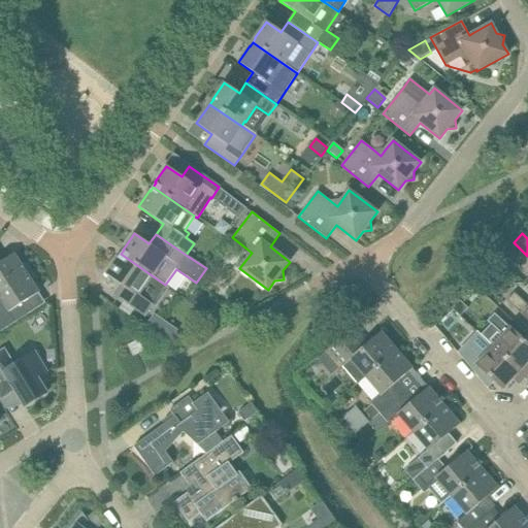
[(0,290),(31,270),(26,263),(22,266),(13,254),(2,261),(0,257),(0,290)]
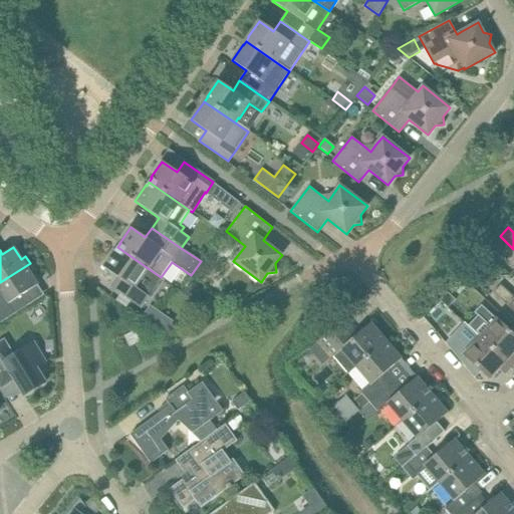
[(113,251),(103,267),(118,277),(112,287),(141,307),(161,277),(148,268),(117,247),(114,251),(113,251)]
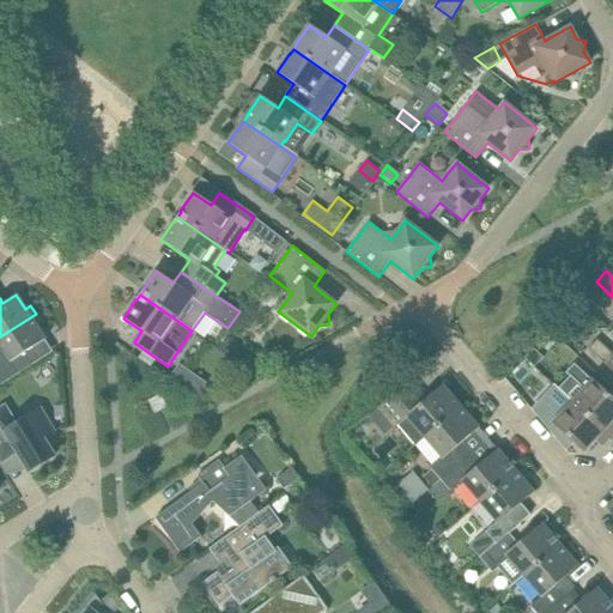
[(36,314),(0,337),(0,364),(10,380),(37,362),(29,350),(46,339),(36,326),(41,322),(36,314)]
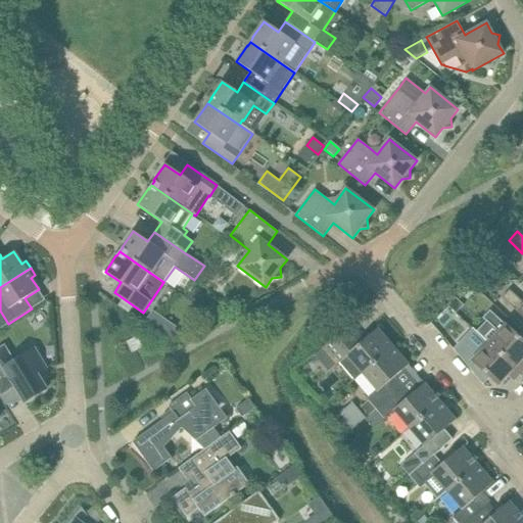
[(522,302),(509,290),(502,297),(517,312),(522,317),(522,302)]
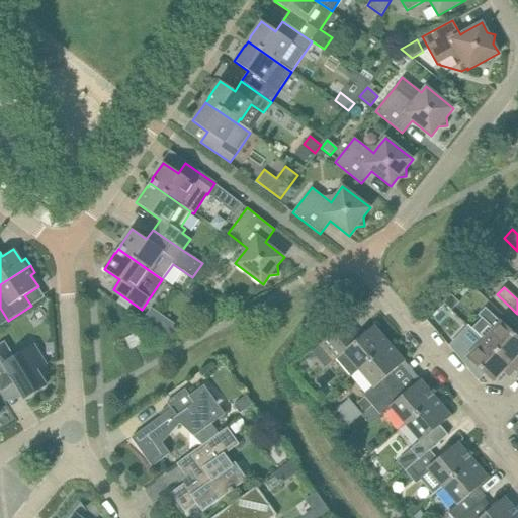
[(452,295),(444,304),(452,311),(460,303),(452,295)]
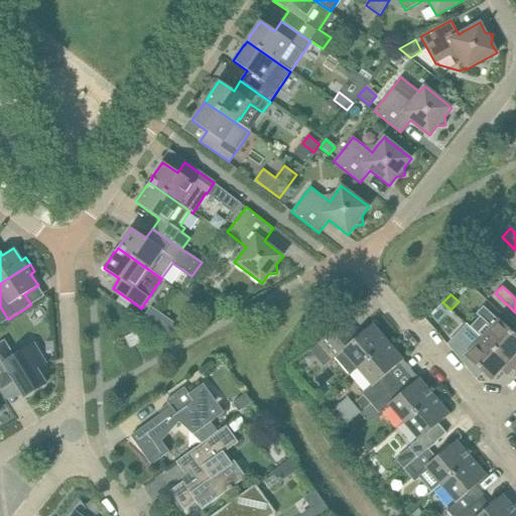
[(515,354),(515,336),(510,331),(498,320),(499,320),(484,306),(476,313),(491,328),(482,339),(514,368),(515,365),(515,363),(515,362),(515,356),(515,355),(515,354)]
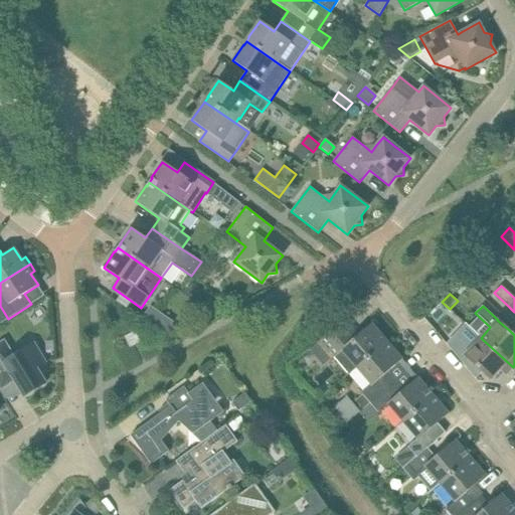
[(355,367),(356,368),(387,342),(371,324),(353,339),(349,334),(352,331),(344,321),(319,342),(331,358),(333,359),(334,358),(347,373),(355,367)]
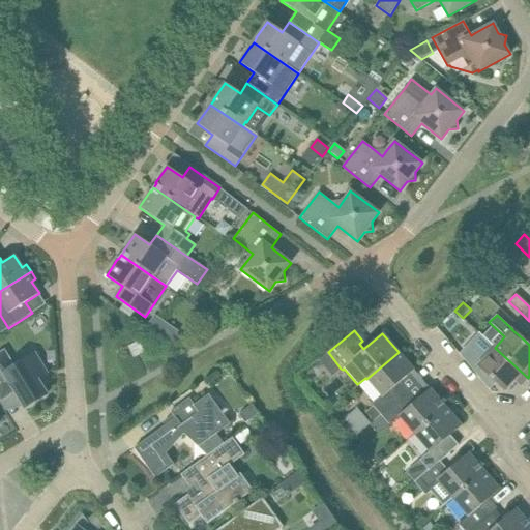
[(127,347),(134,357),(144,352),(139,341),(127,347)]
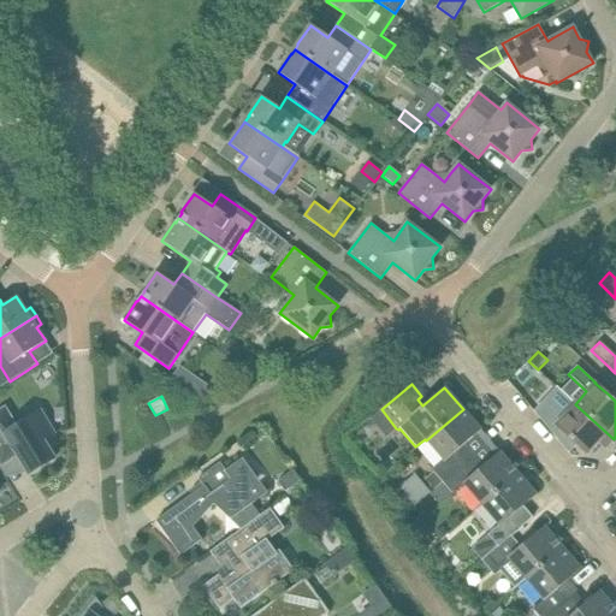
[(609,444),(614,439),(575,404),(564,416),(545,400),(537,408),(586,455),(598,442),(603,446),(608,442),(609,444)]
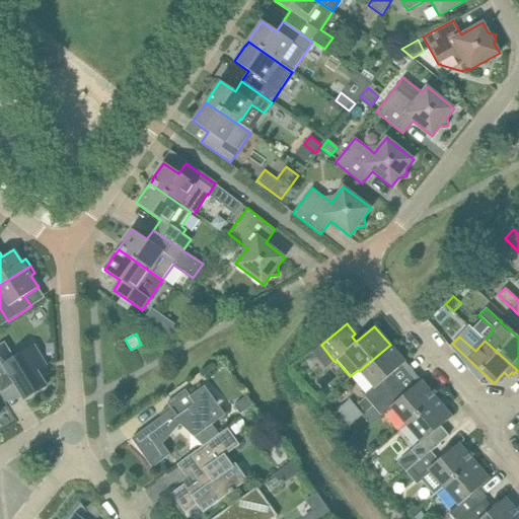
[(4,343),(0,345),(0,392),(14,384),(22,397),(23,399),(47,386),(36,370),(46,365),(34,346),(13,359),(4,343)]
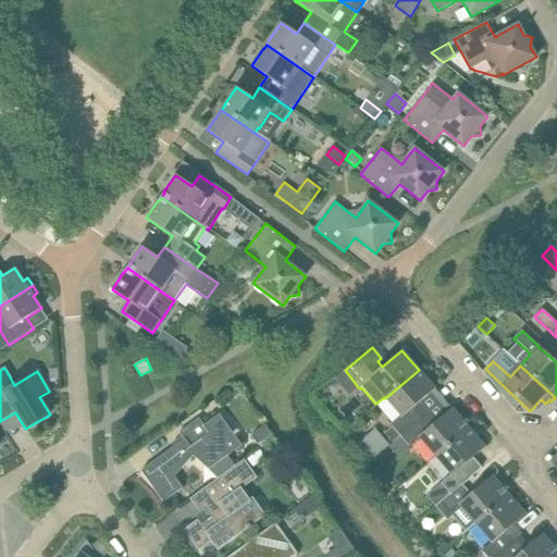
[(435,388),(419,370),(385,398),(401,417),(392,425),(392,426),(384,434),(393,443),(400,436),(422,418),(413,407),(435,388)]
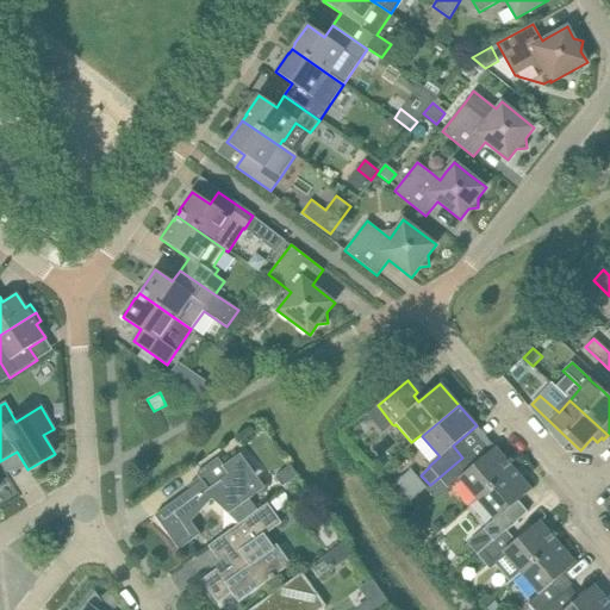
[(460,480),(477,500),(514,470),(495,448),(472,467),(462,458),(439,478),(449,490),(460,480)]
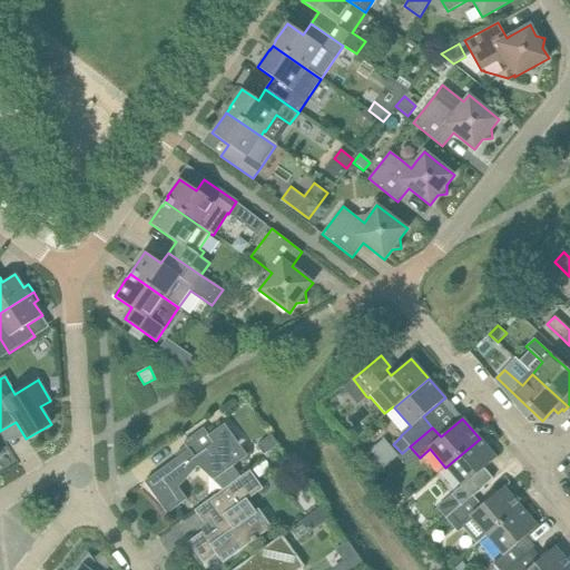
[(177,458),(144,482),(167,513),(187,499),(178,488),(198,467),(213,481),(223,490),(241,478),(233,467),(236,464),(226,450),(237,442),(224,424),(208,435),(204,428),(184,442),(185,444),(188,450),(177,458)]
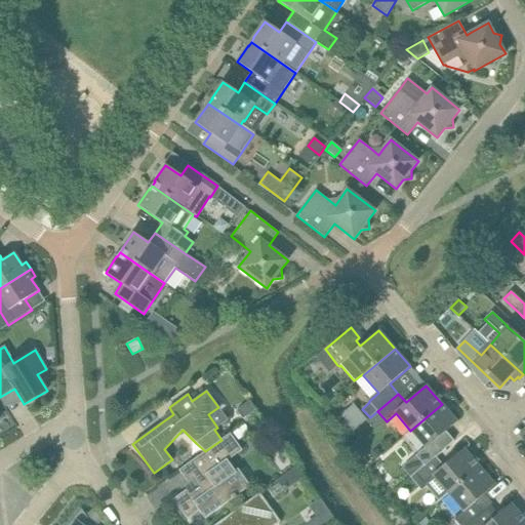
[(351,429),(366,421),(358,403),(342,410),(351,429)]
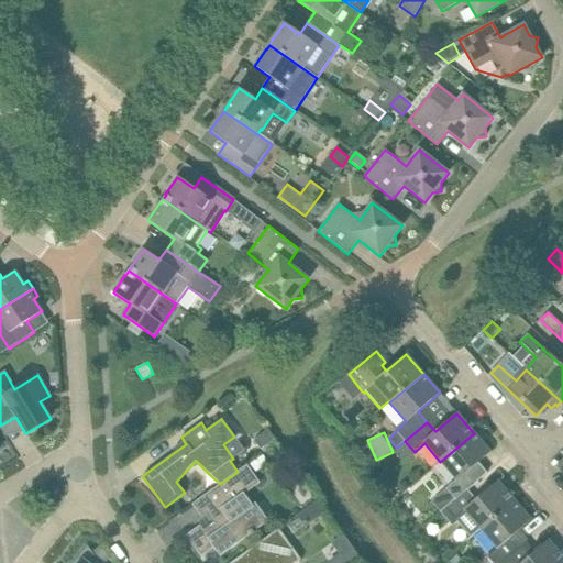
[(490,452),(474,433),(440,462),(456,481),(446,489),(454,499),(444,508),(445,509),(467,490),(477,482),(468,471),(490,452)]
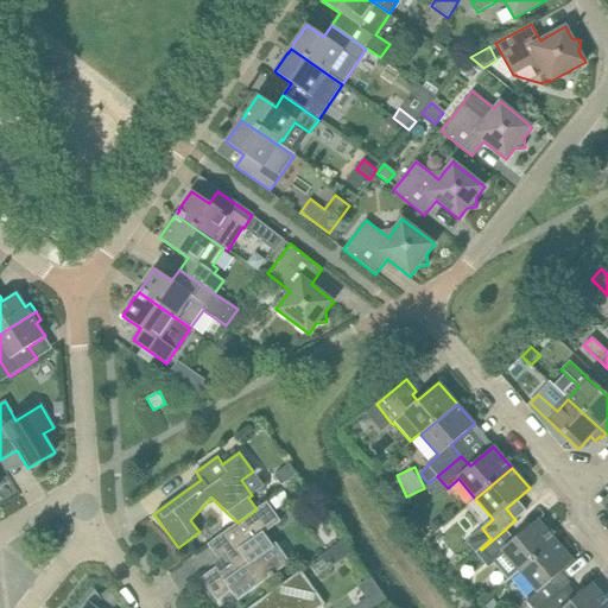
[(230,591),(238,601),(290,563),(276,543),(272,545),(264,533),(280,521),(273,511),(290,500),(283,491),(257,510),(238,523),(208,545),(217,558),(223,555),(230,565),(220,572),(216,567),(201,578),(217,601),(230,591)]
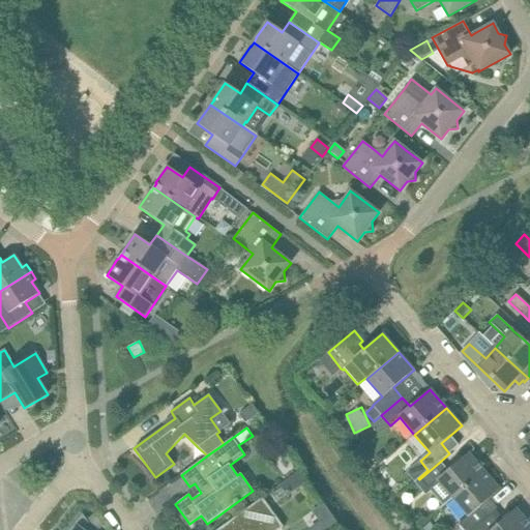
[(440,462),(419,479),(428,489),(431,487),(446,504),(452,499),(484,471),(468,452),(448,470),(440,462)]
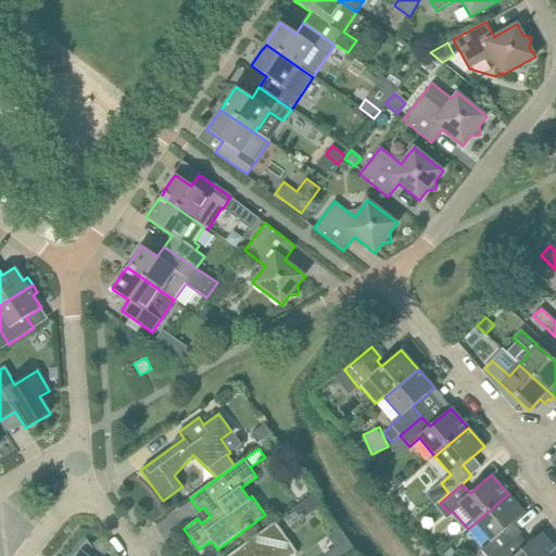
[(525,514),(508,494),(475,523),(491,542),(480,551),(485,555),(494,555),(512,542),(503,532),(525,514)]
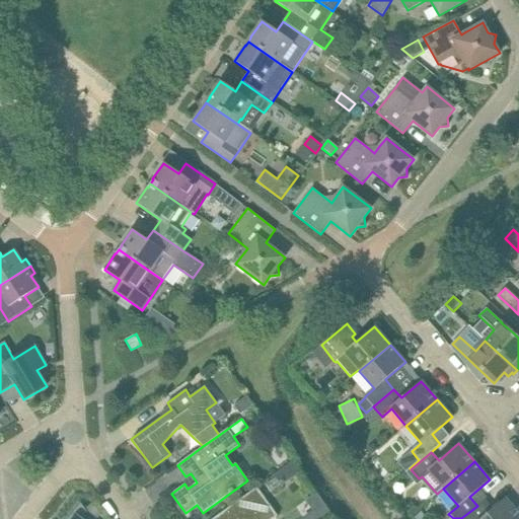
[(272,518),(278,516),(256,487),(212,518),(272,518)]
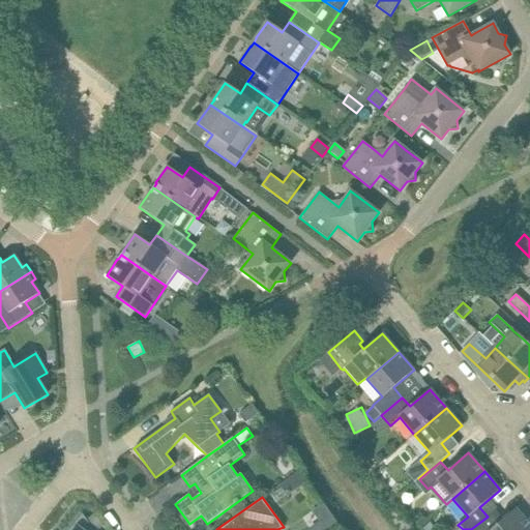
[(318,521),(308,528),(308,529),(330,529),(339,524),(323,502),(311,510),(318,521)]
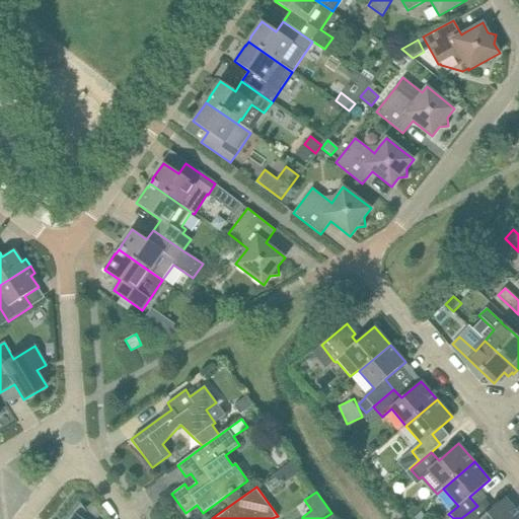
[(485,499),(477,506),(461,518),(515,518),(518,517),(518,513),(505,498),(493,509),(485,499)]
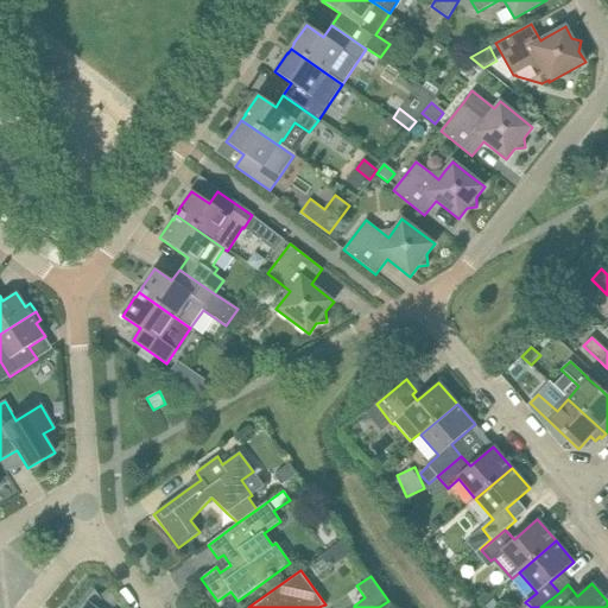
[(111,591),(101,599),(107,607),(112,607),(119,603),(111,591)]
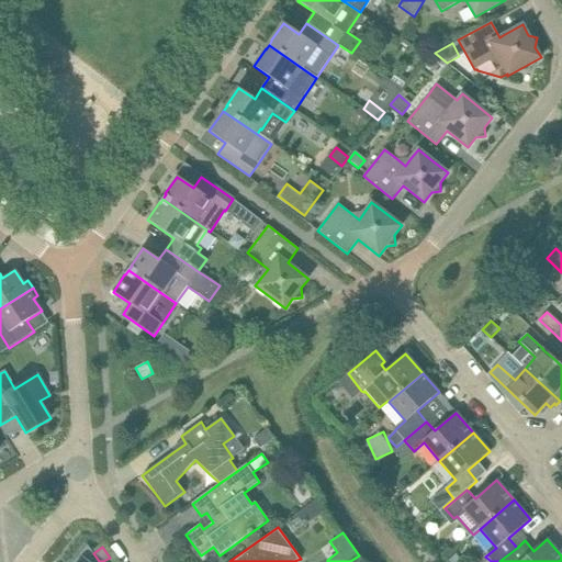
[(89,548),(83,548),(71,561),(99,561),(93,553),(89,548)]
